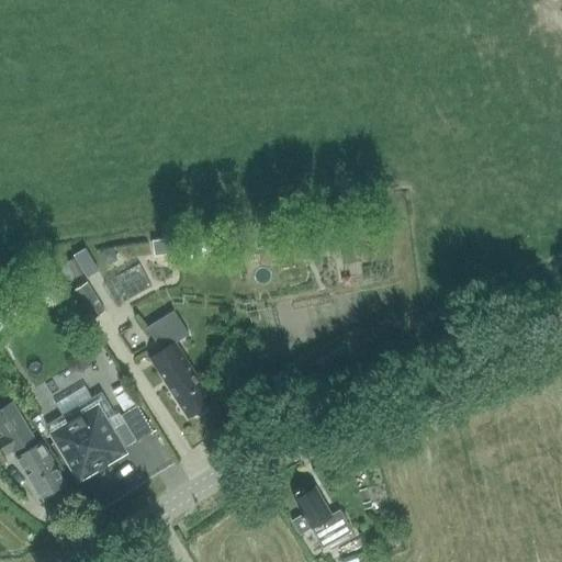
[(152,287),(138,263),(103,282),(115,305),(152,287)]
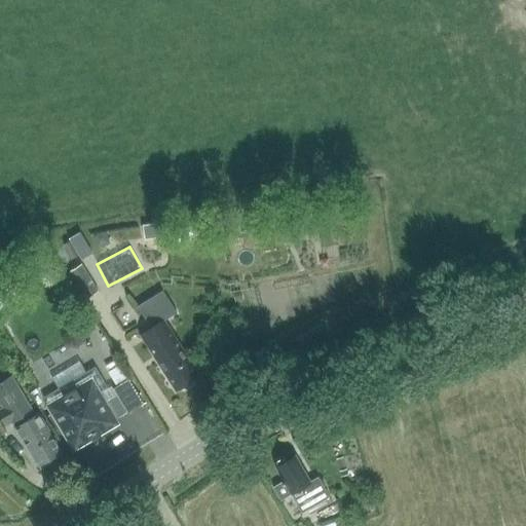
[(87,299),(99,291),(82,264),(70,271),(87,299)]
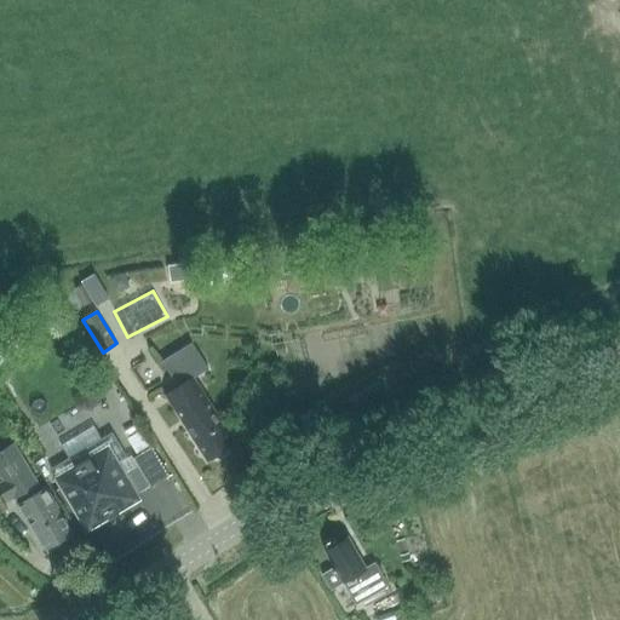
[(206,463),(233,445),(191,382),(206,372),(189,345),(162,362),(178,388),(164,396),(206,463)]
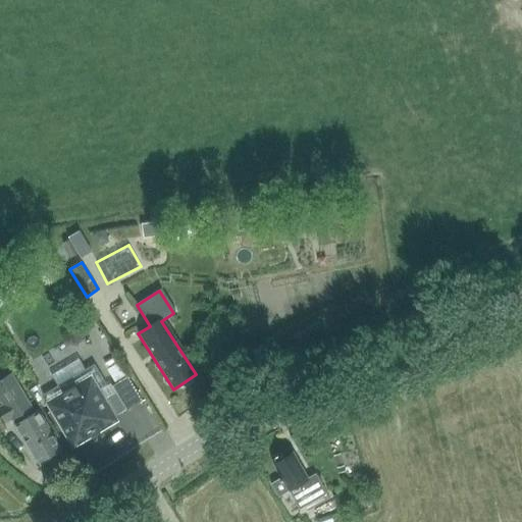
[(95,364),(42,396),(72,447),(115,421),(97,390),(107,384),(95,364)]
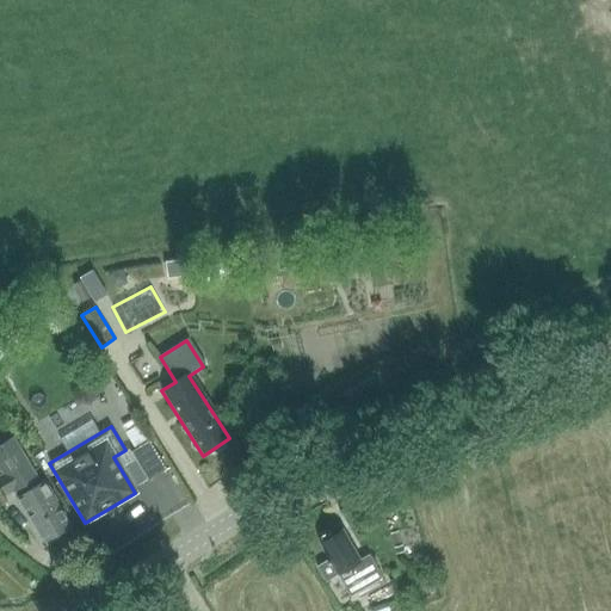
[(1,486),(7,497),(17,491),(20,497),(17,499),(43,543),(68,528),(42,483),(38,486),(35,480),(37,479),(13,440),(0,449),(0,470),(7,482),(1,486)]
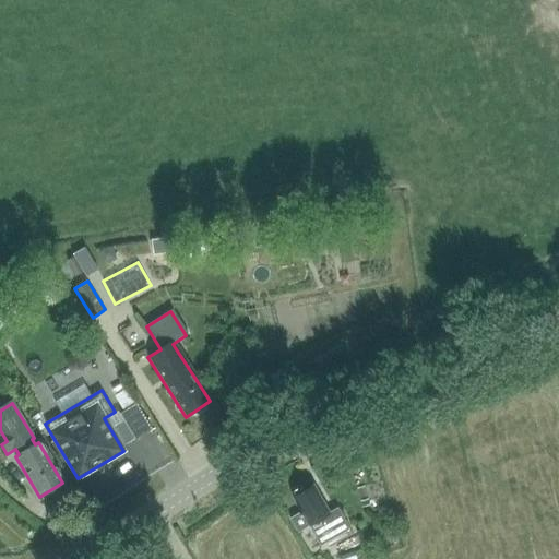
[(135,404),(119,414),(134,440),(151,430),(135,404)]
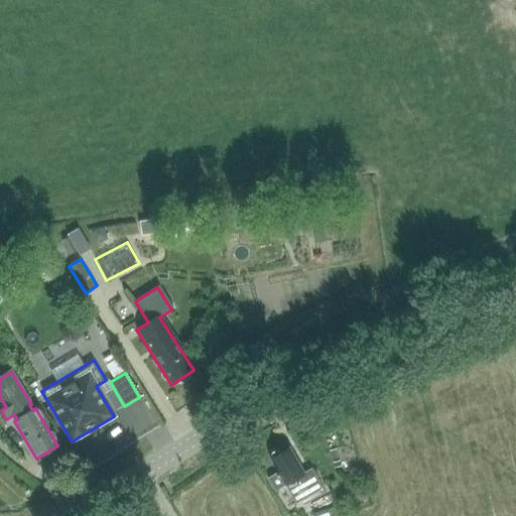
[(275,491),(286,485),(296,503),(323,488),(312,469),(304,473),(289,447),(270,459),(278,473),(268,478),(275,491)]
